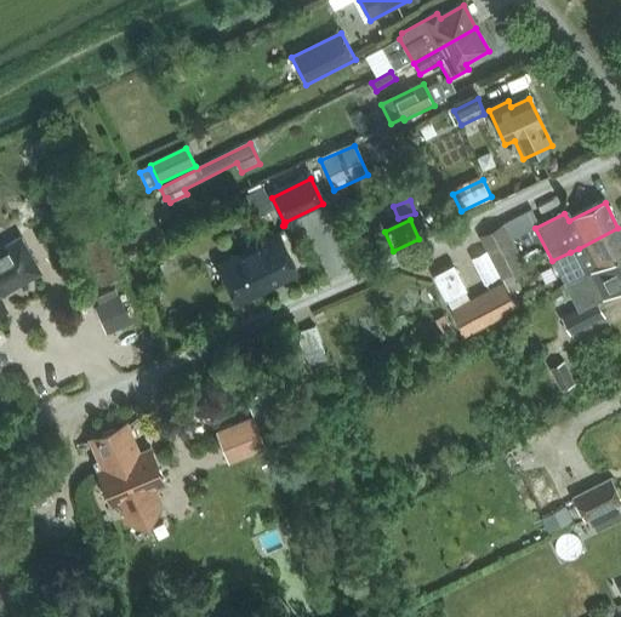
[(502,228),(480,240),(501,280),(524,268),(502,228)]
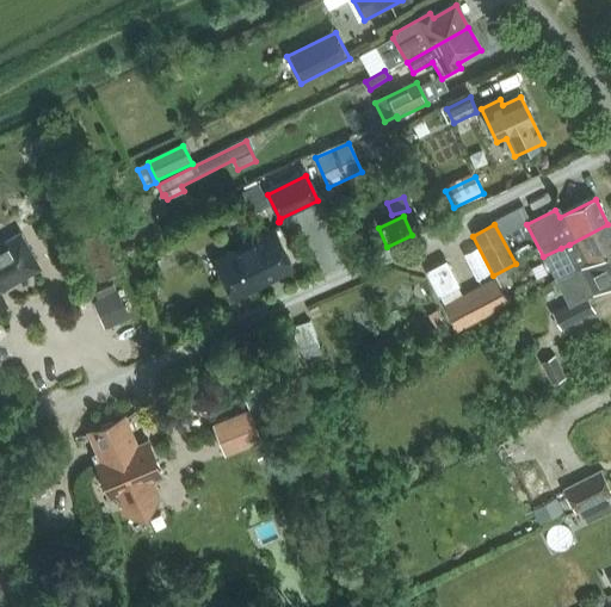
[(543,256),(556,282),(581,268),(582,270),(610,253),(610,230),(608,224),(569,245),(561,248),(543,256)]
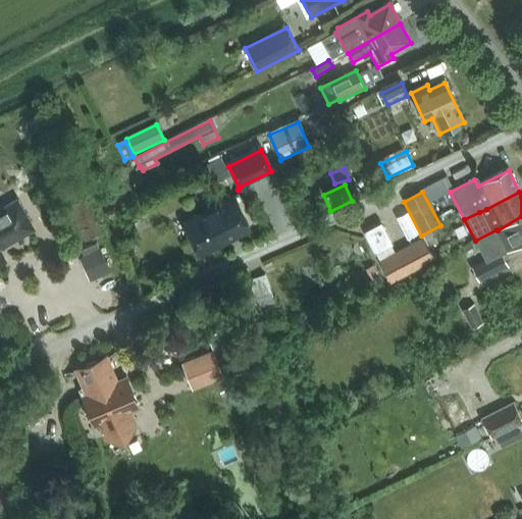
[(66,204),(84,242),(100,234),(83,197),(66,204)]
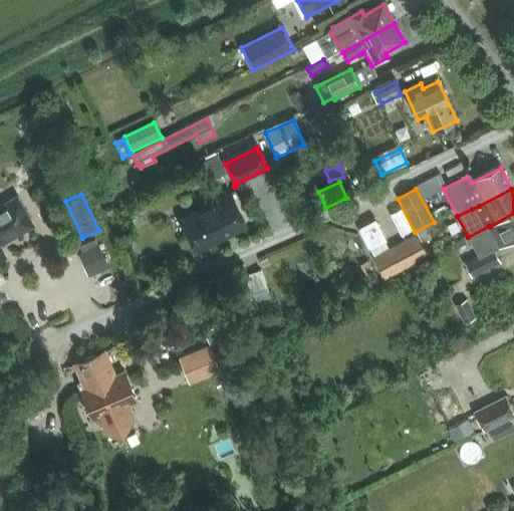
[(182,222),(196,251),(245,227),(232,198),(233,195),(232,195),(231,198),(182,222)]
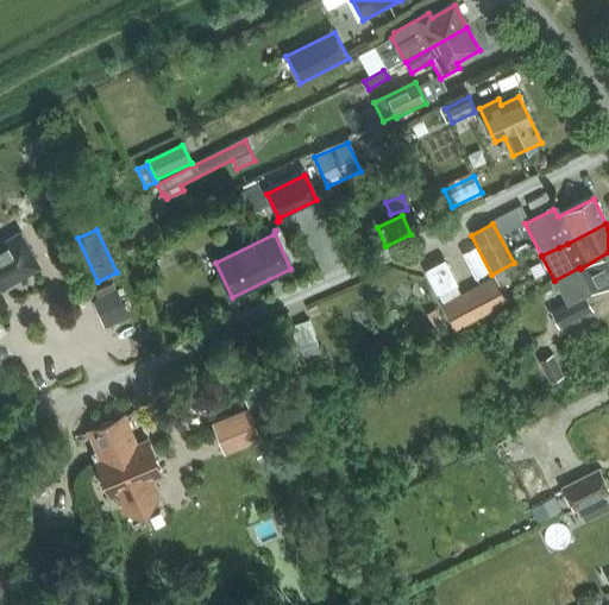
[(0,309),(4,308),(6,307),(0,296),(0,290),(38,269),(19,237),(0,247),(0,309)]
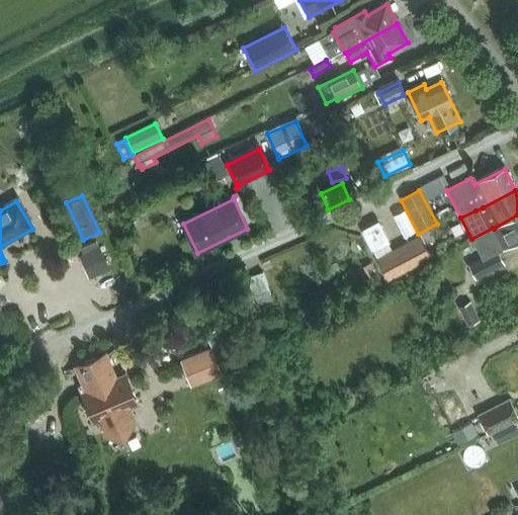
[(493,228),(471,239),(482,260),(468,267),(475,280),(504,265),(498,253),(517,242),(517,215),(494,229),(493,228)]
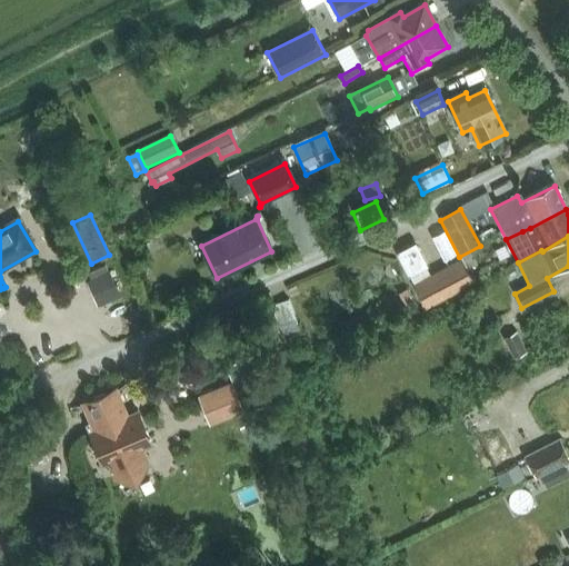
[(465,260),(441,272),(413,287),(426,310),(477,285),(465,260)]
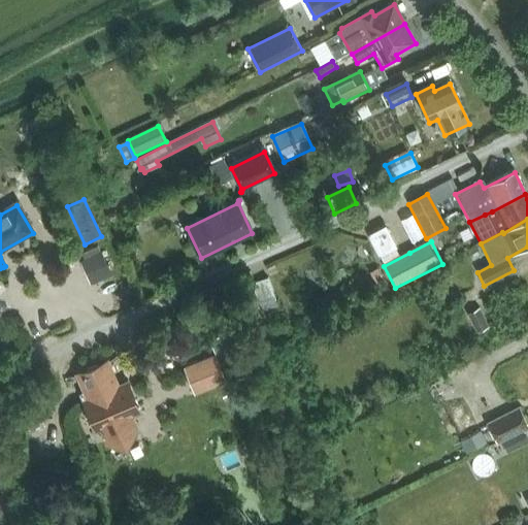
[(101,254),(80,263),(91,288),(111,279),(101,254)]
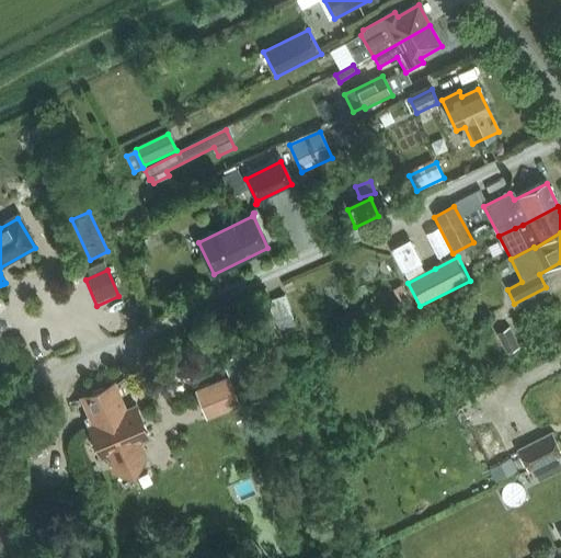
[(275,323),(278,332),(296,326),(294,317),(275,323)]
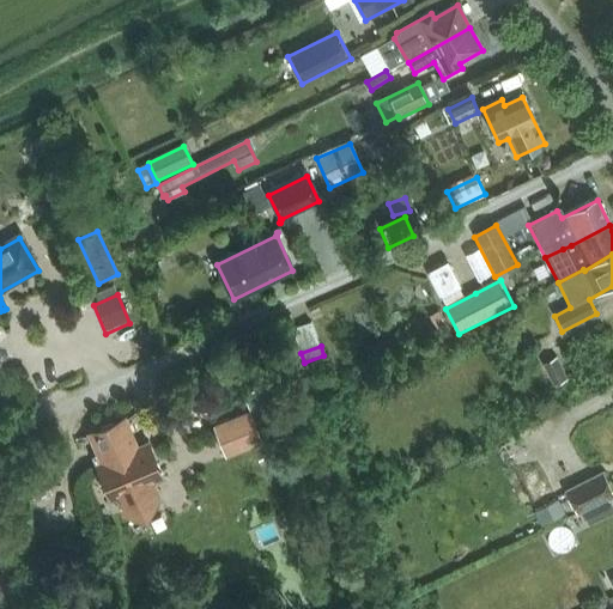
[(558,358),(542,366),(554,389),(569,381),(558,358)]
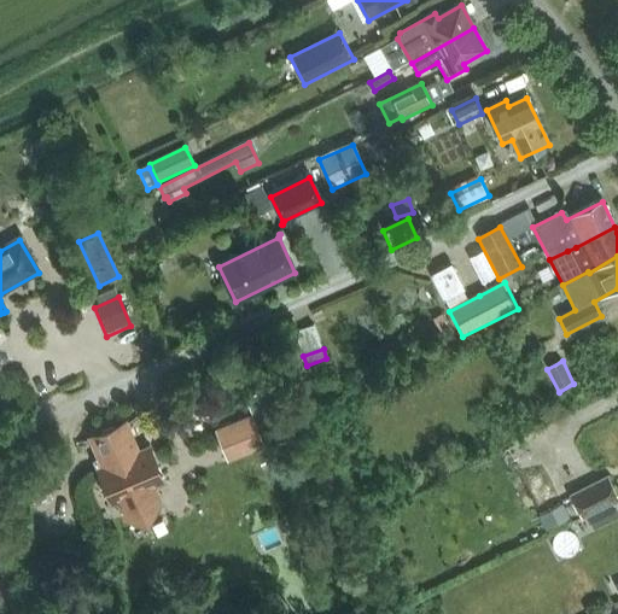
[(269,391),(246,401),(263,443),(286,434),(269,391)]
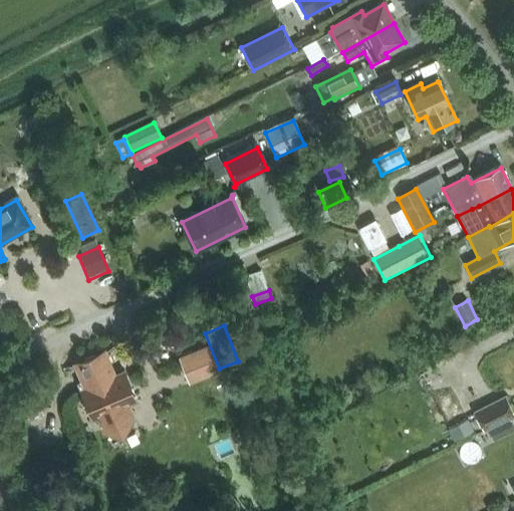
[(218,372),(216,368),(208,349),(181,359),(191,384),(218,372)]
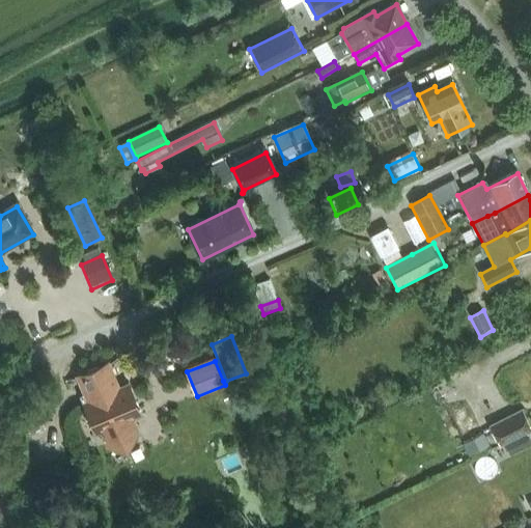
[(109,364),(77,379),(87,403),(84,405),(98,436),(101,434),(106,445),(126,448),(137,432),(133,420),(141,417),(130,388),(120,392),(109,364)]
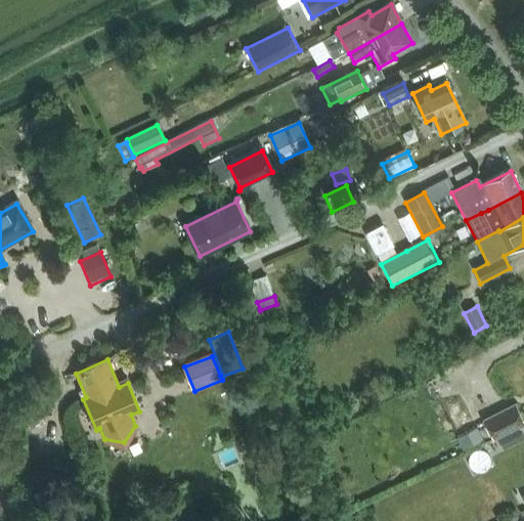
[(523,425),(523,424),(515,406),(484,422),(493,441),(497,439),(508,433),(523,425)]
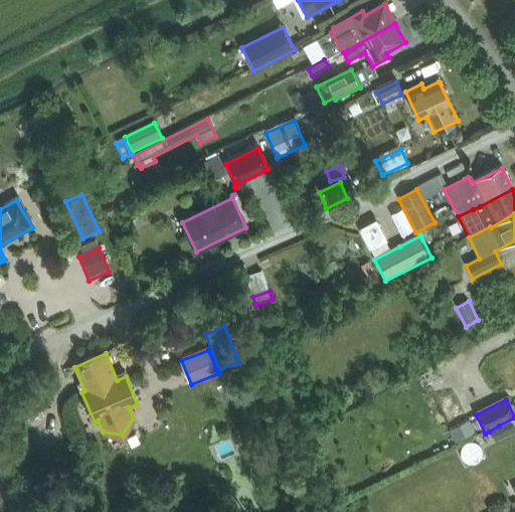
[(36,405),(24,409),(29,422),(41,418),(36,405)]
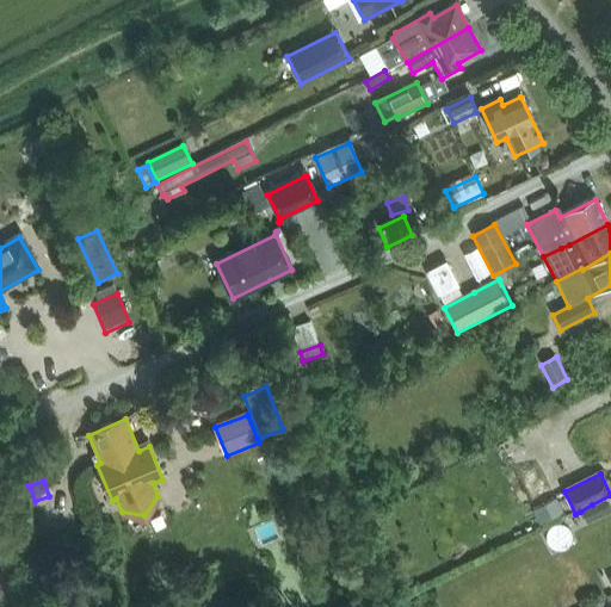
[(592,505),(580,512),(587,526),(599,519),(592,505)]
